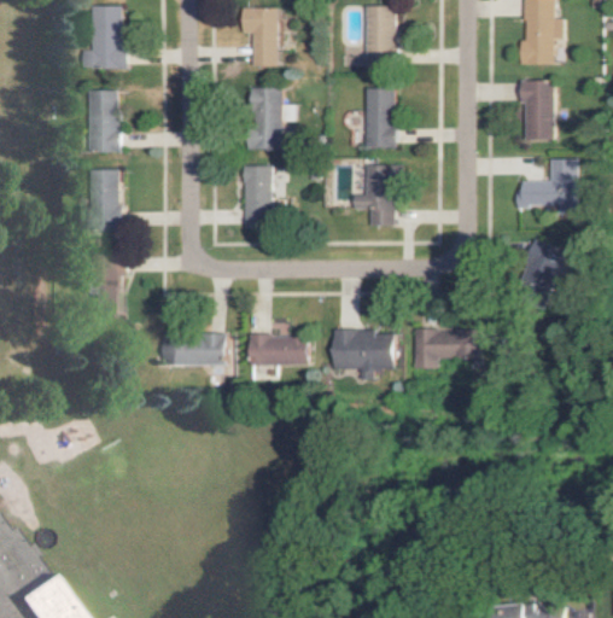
[(549,64),(549,38),(559,38),(559,18),(549,18),(549,0),(488,0),(489,7),(520,6),(520,40),(518,40),(518,64),(549,64)]
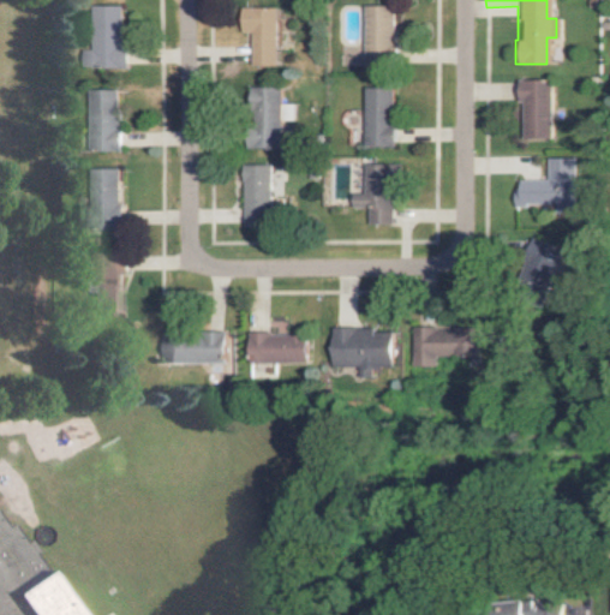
[(124,66),(124,5),(93,5),(93,49),(82,49),(82,66),(124,66)]
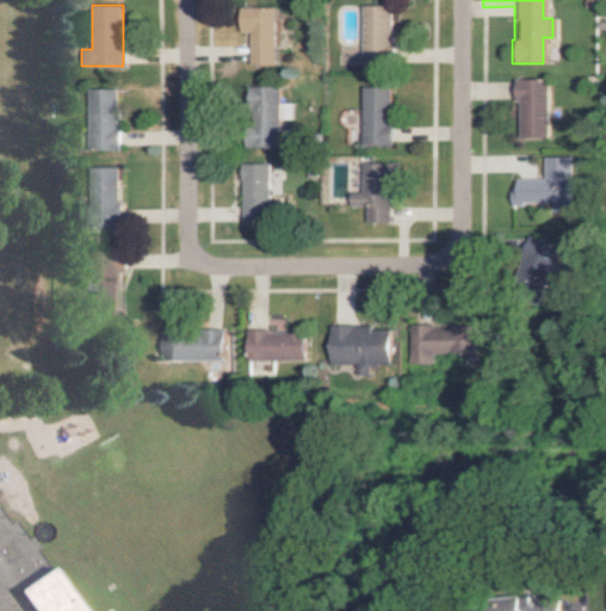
[(389,5),(358,6),(358,55),(379,55),(379,57),(390,57),(389,5)]
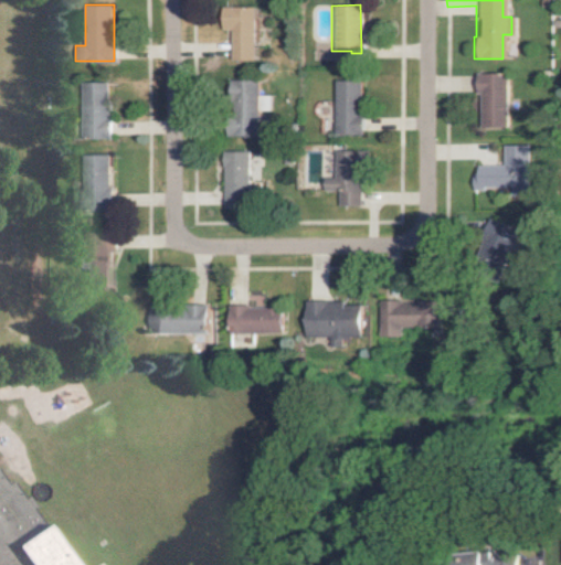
[(230,59),(253,60),(254,7),(222,7),(222,30),(231,30),(230,59)]
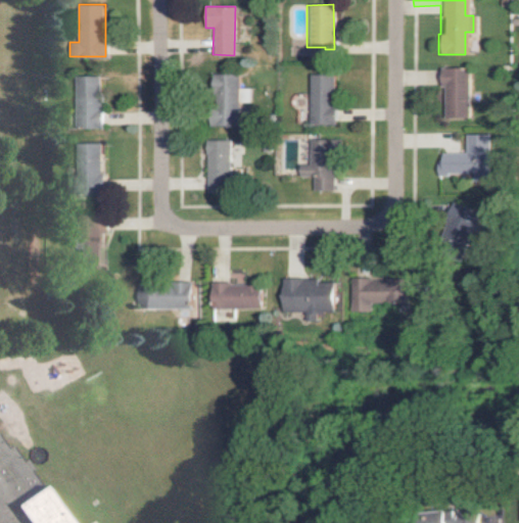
[(441,119),(467,117),(466,67),(440,68),(441,119)]
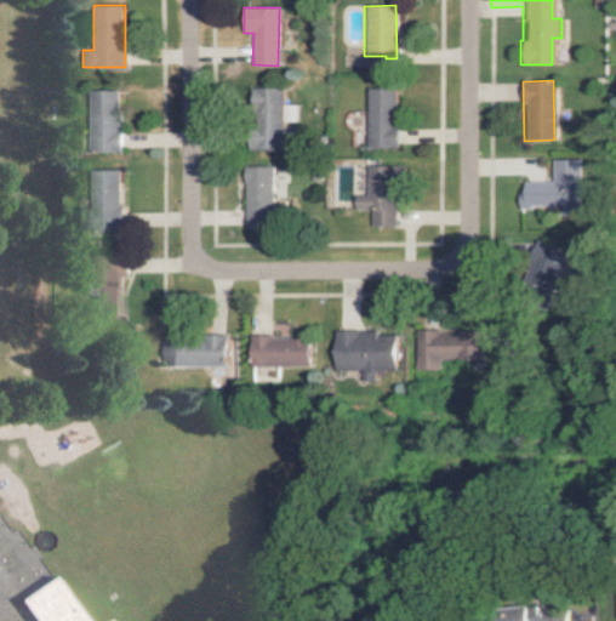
[(291,121),(291,104),(283,104),(281,86),(257,87),(258,123),(291,121)]
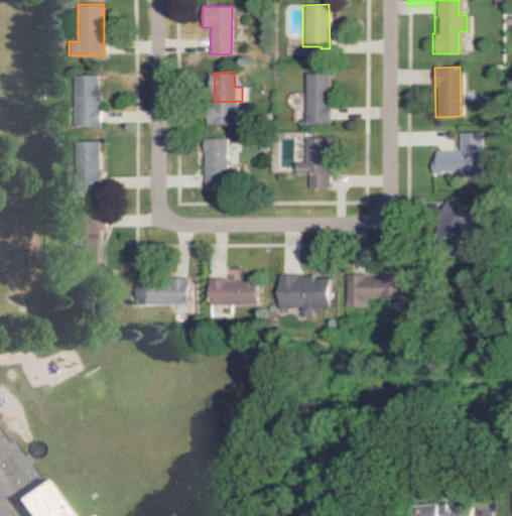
[(328,74),(303,74),(302,122),(328,122),(328,74)]
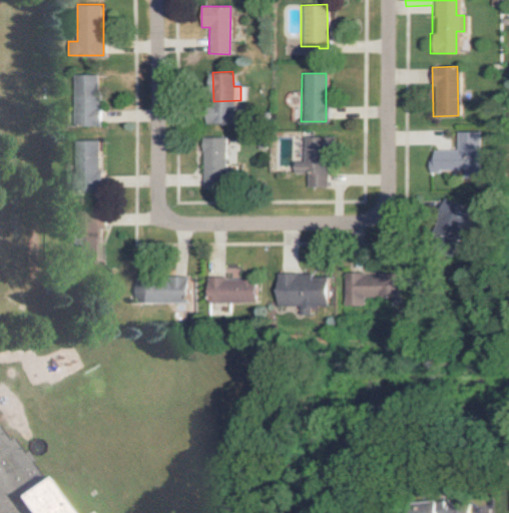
[(72,125),(97,125),(98,74),(73,74),(72,125)]
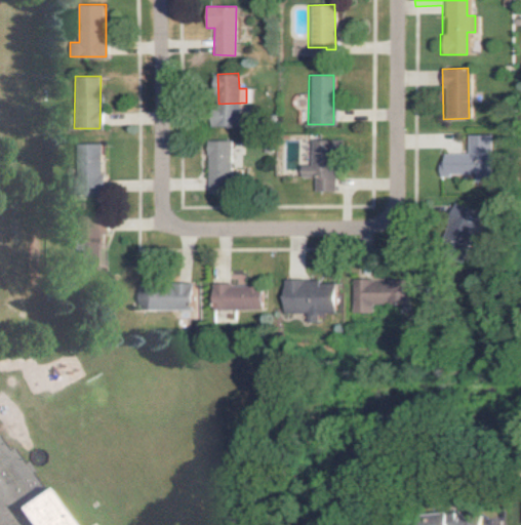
[(489,134),(465,134),(466,154),(441,154),(441,162),(436,162),(436,174),(473,174),(473,182),(489,182),(489,134)]
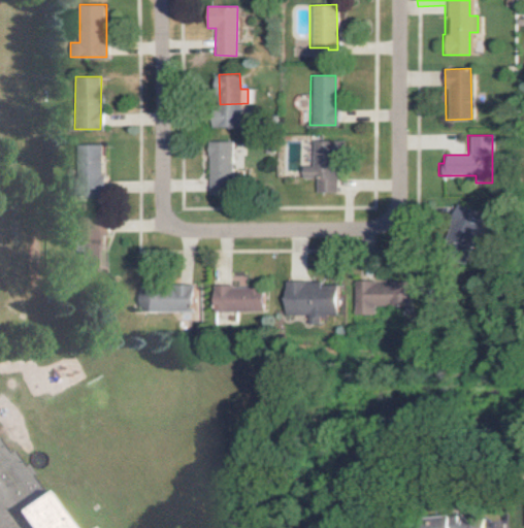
[(342,141),(310,140),(310,165),(301,165),(300,177),(315,177),(315,192),(335,192),(335,159),(342,159),(342,141)]
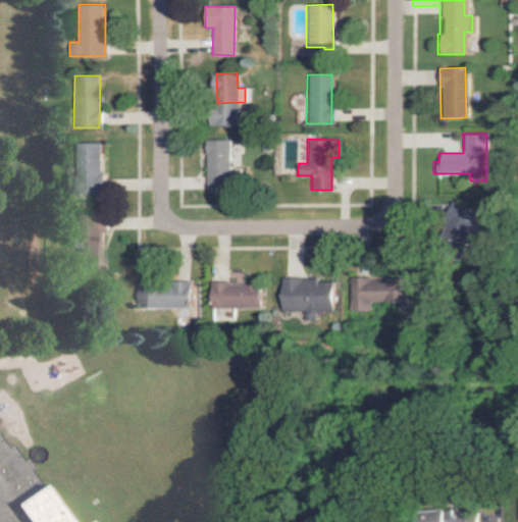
[(228,192),(227,140),(204,140),(205,192),(228,192)]
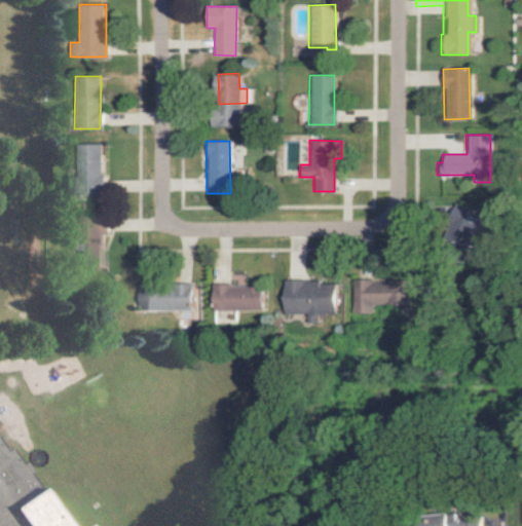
[(75,201),(101,201),(101,144),(75,144),(75,201)]
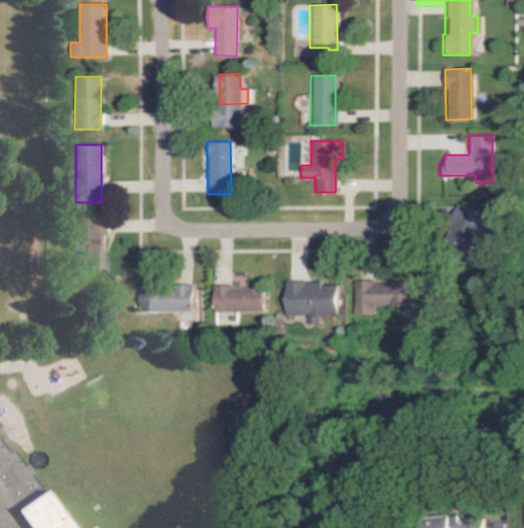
[(100,268),(100,235),(107,235),(107,217),(76,217),(75,237),(67,237),(67,251),(76,251),(76,268),(100,268)]
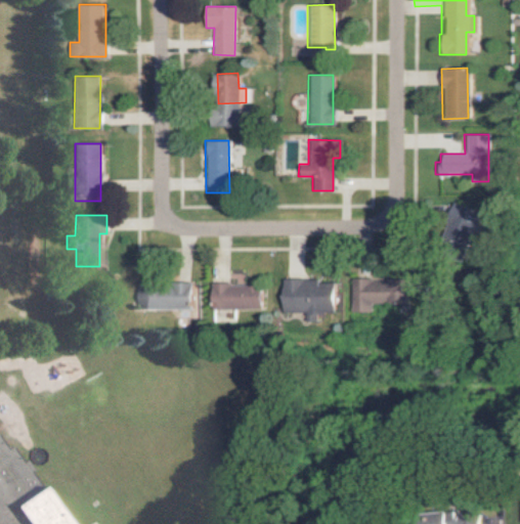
[(352,311),(373,311),(373,302),(413,303),(413,280),(386,279),(387,277),(352,277),(352,311)]
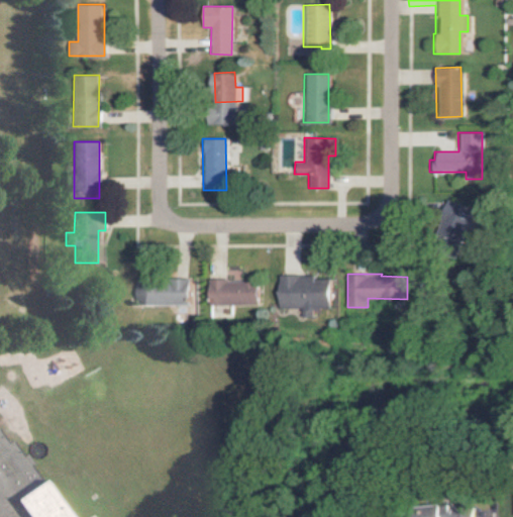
[(332,276),(280,276),(280,308),(302,308),(302,317),(310,317),(310,308),(332,308),(332,276)]
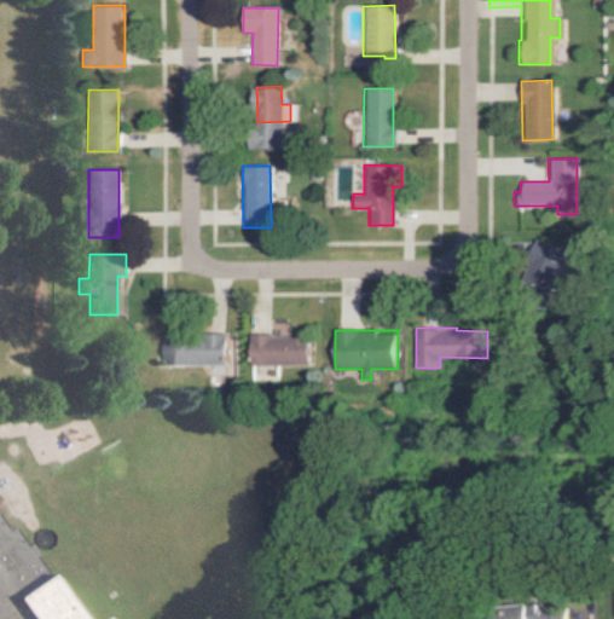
[(163,365),(226,364),(225,335),(163,336),(163,365)]
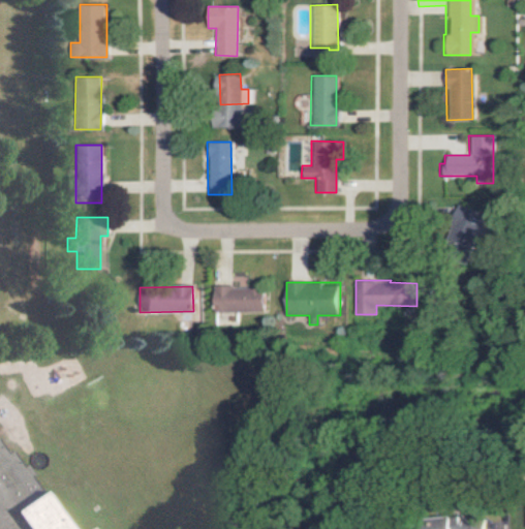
[(266,312),(266,287),(213,286),(213,311),(266,312)]
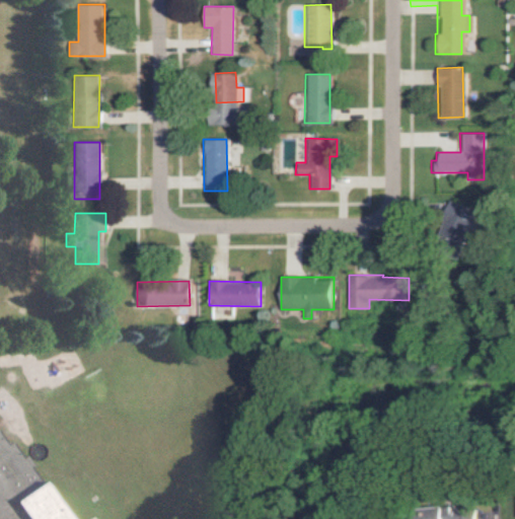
[(0,518),(16,518),(5,501),(31,483),(5,443),(0,443),(0,518)]
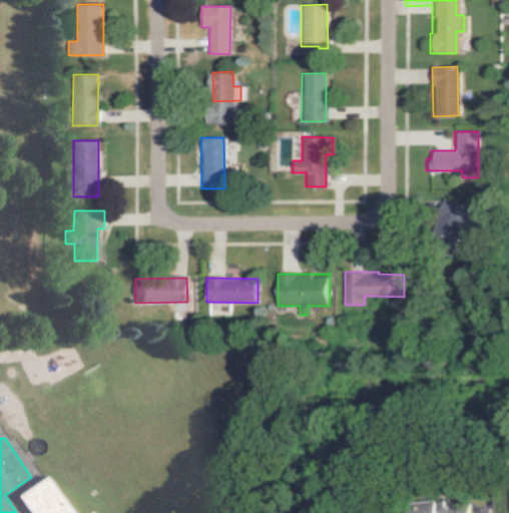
[(60,512),(36,476),(7,495),(18,512),(60,512)]
